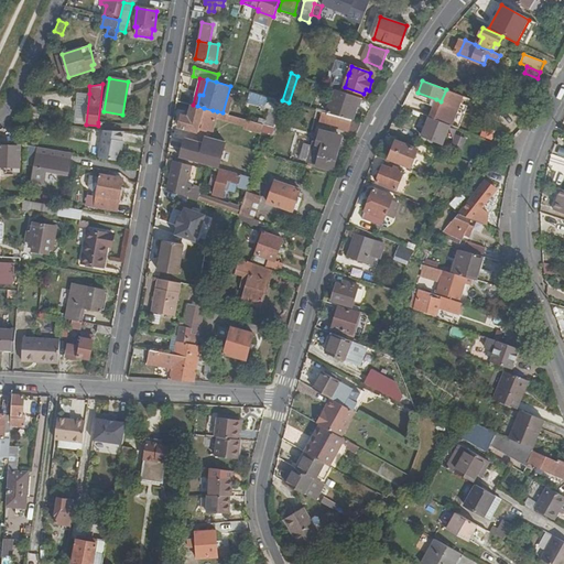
[(359,108),(362,98),(336,89),(327,114),(335,116),(351,120),(356,107),(359,108)]
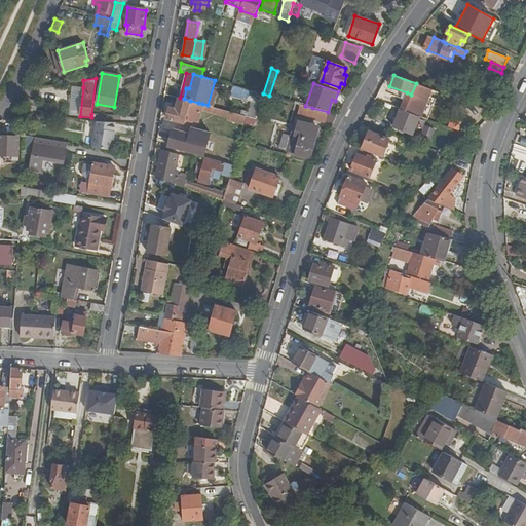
[(418,97),(422,85),(416,83),(411,95),(418,97)]
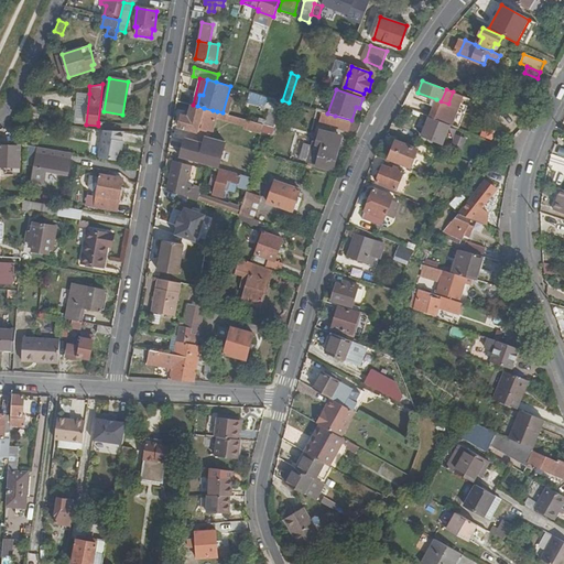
[(247,101),(263,107),(267,96),(249,91),(247,101)]
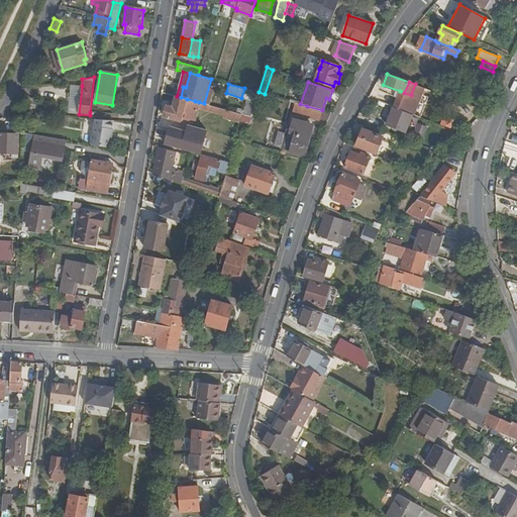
[(415,115),(425,87),(415,84),(411,95),(404,93),(400,91),(393,107),(394,107),(412,114),(415,115)]
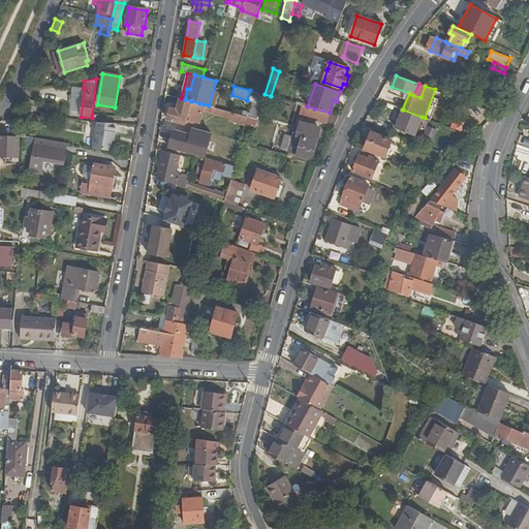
[(70,116),(81,117),(84,88),(73,87),(70,116)]
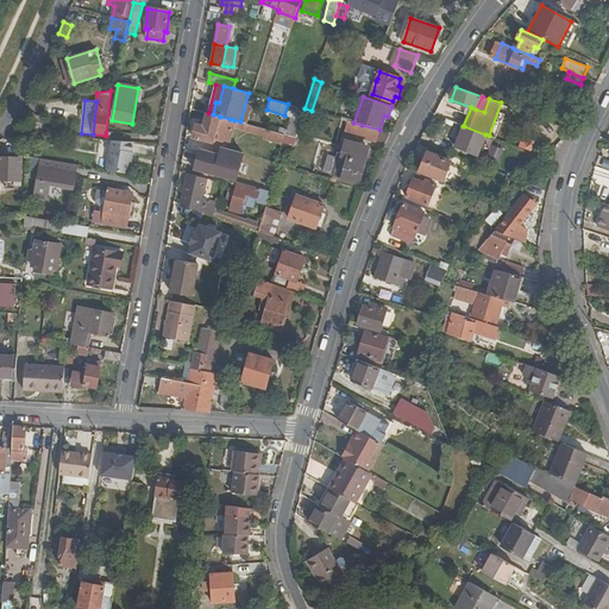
[(290,117),(286,135),(288,135),(295,137),(305,108),(288,104),(284,115),(290,117)]
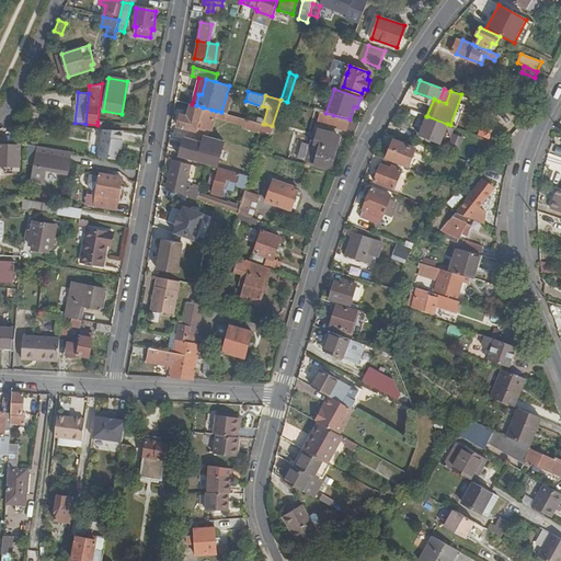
[(196,105),(192,104),(191,103),(186,116),(180,114),(178,126),(196,132),(198,123),(202,124),(201,127),(205,129),(210,130),(214,117),(216,111),(212,110),(203,107),(196,105)]
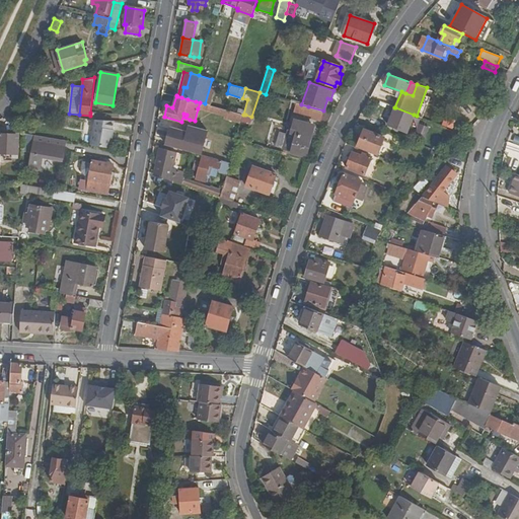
[(35,98),(27,98),(26,108),(34,109),(35,98)]
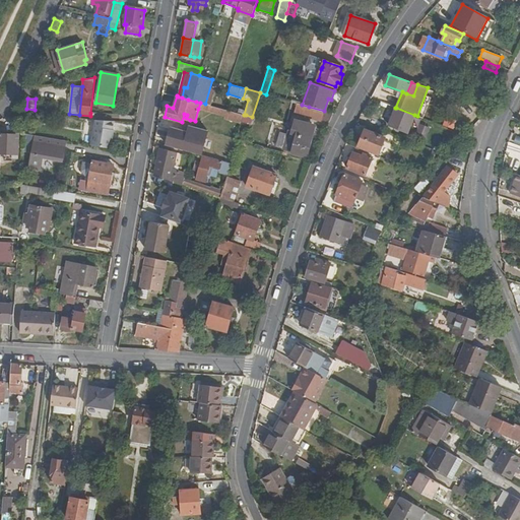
[(200,103),(198,109),(226,117),(229,111),(205,104),(200,103)]
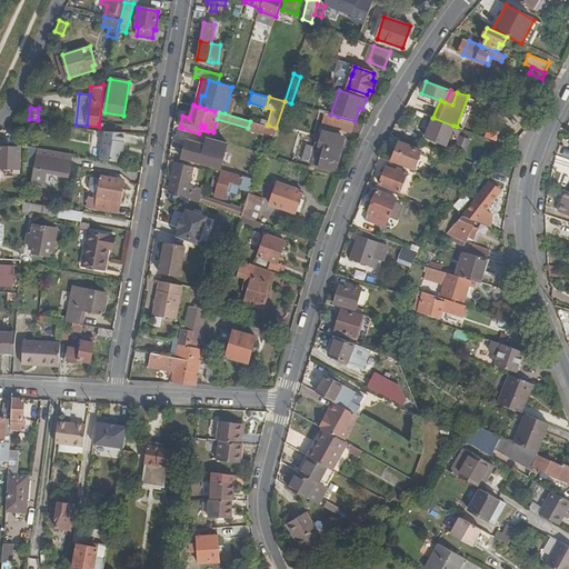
[(351,131),(355,121),(338,117),(335,127),(351,131)]
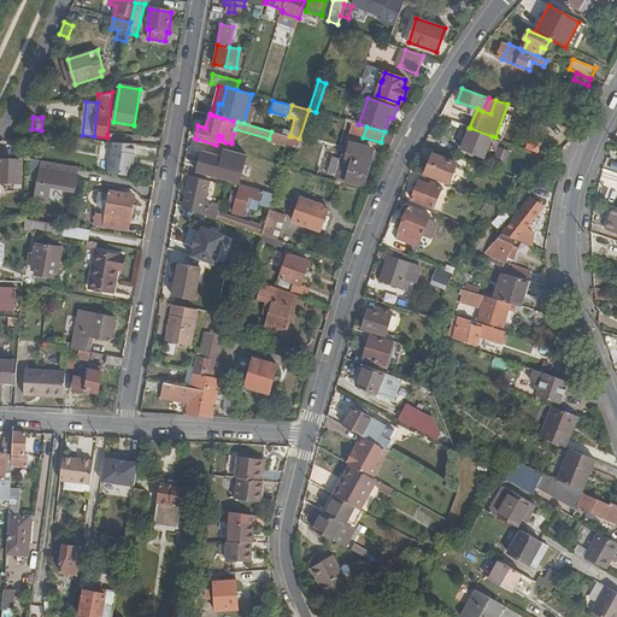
[(483,157),(492,136),(470,128),(463,150),(483,157)]
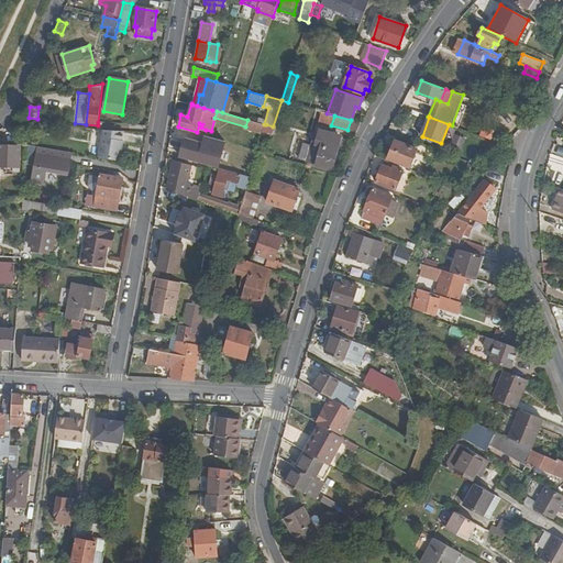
[(199,123),(197,132),(205,134),(206,130),(201,128),(202,124),(199,123)]
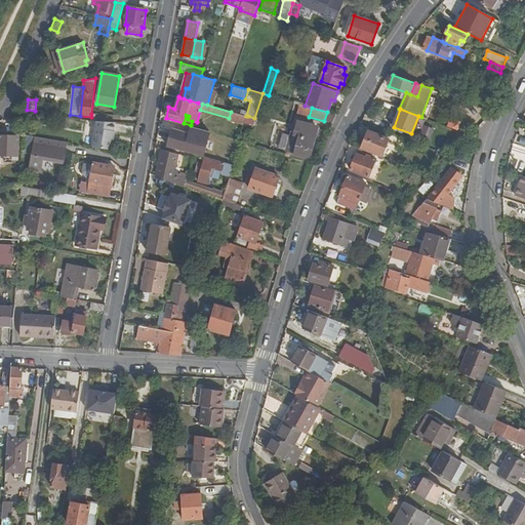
[(312,139),(315,125),(297,121),(294,134),(299,135),(294,154),(311,158),(315,140),(312,139)]
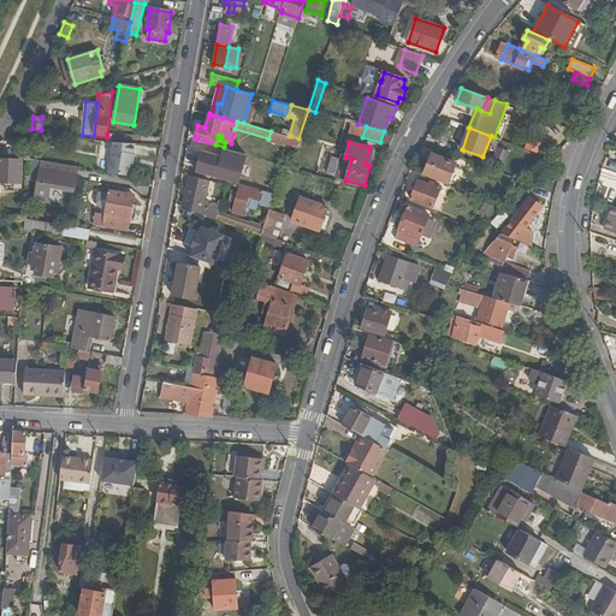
[(438,149),(451,154),(454,147),(440,142),(438,149)]
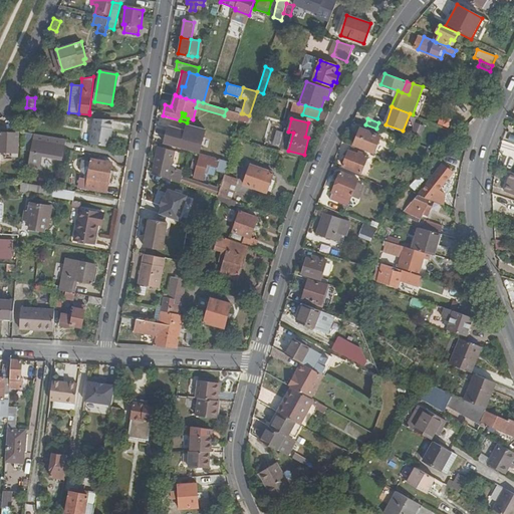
[(110,129),(111,120),(95,119),(90,145),(108,148),(111,129),(110,129)]
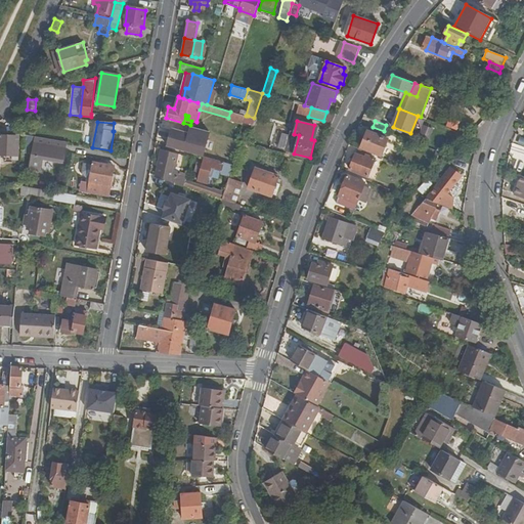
[(428,137),(432,127),(421,123),(418,133),(428,137)]
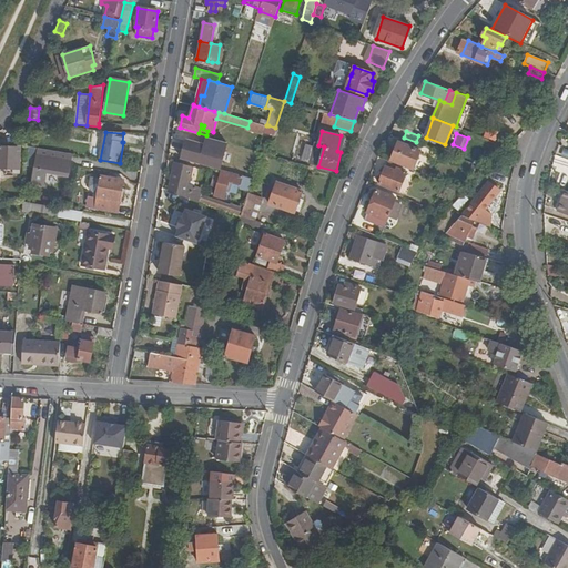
[(205,165),(219,169),(226,142),(210,138),(208,144),(188,139),(182,159),(205,165)]
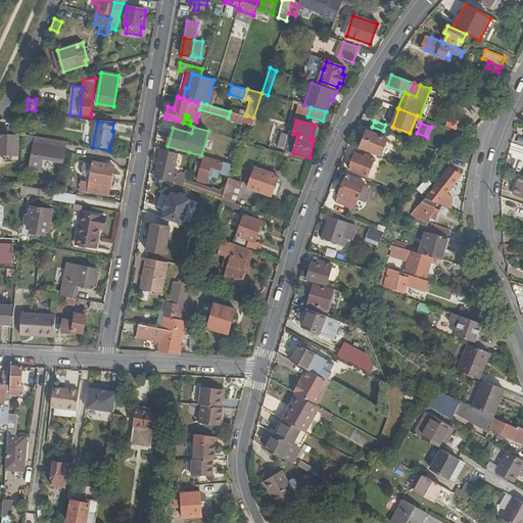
[(387,138),(368,130),(360,147),(380,155),(387,138)]
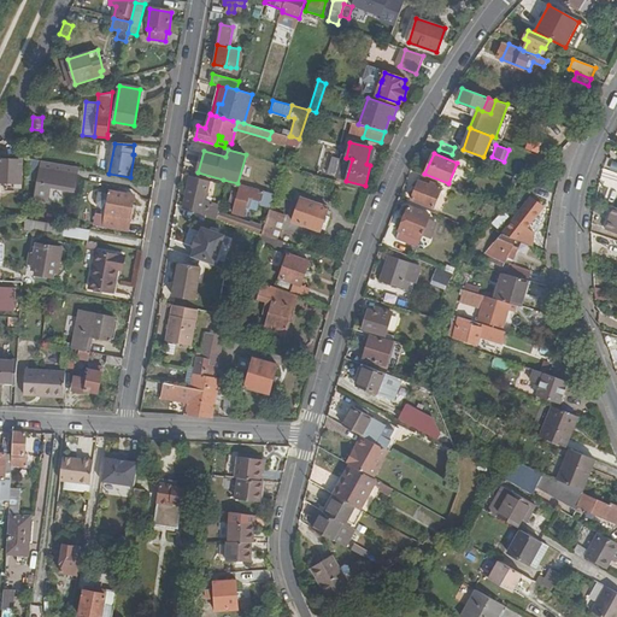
[(19,160),(0,158),(0,182),(22,184),(23,169),(19,169),(19,160)]
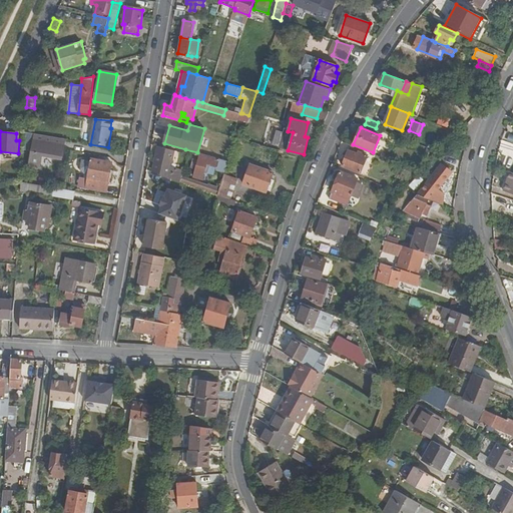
[(65,139),(33,134),(27,166),(40,168),(43,156),(61,159),(65,139)]
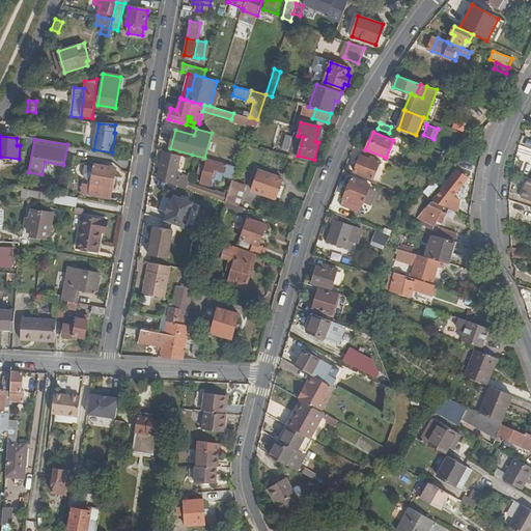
[(163,160),(159,178),(174,184),(179,156),(163,150),(161,159),(163,160)]
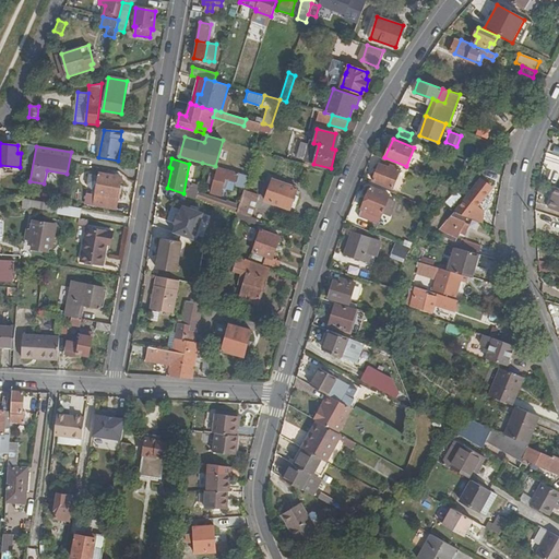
[(391,165),(392,163),(382,158),(380,164),(390,168),(391,165)]
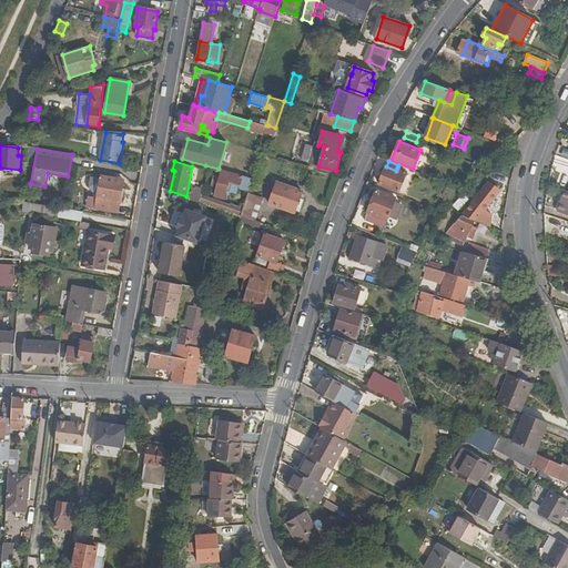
[(111,164),(110,172),(123,174),(124,166),(111,164)]
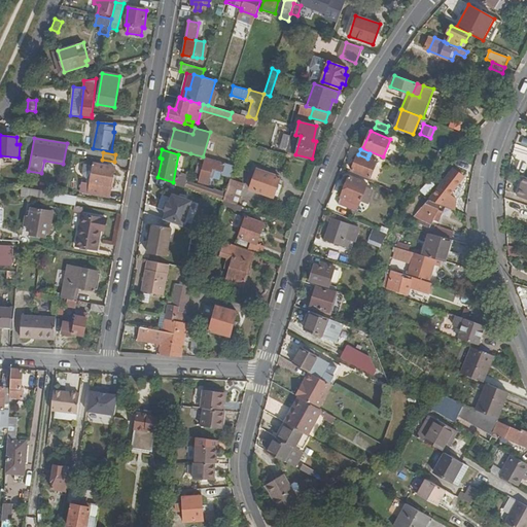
[(378,160),(369,155),(367,159),(358,154),(355,161),(354,165),(351,170),(371,178),(378,160)]
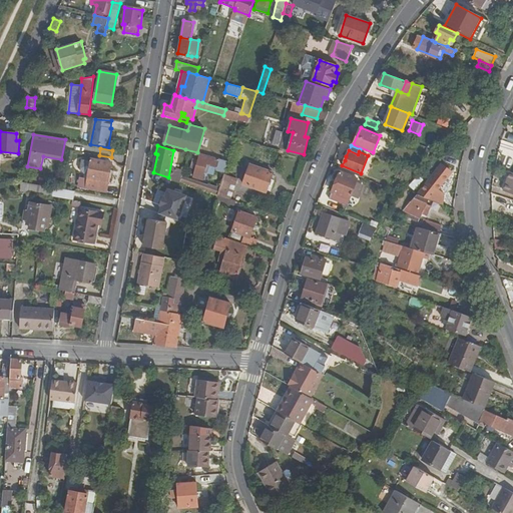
[(217,166),(220,159),(201,153),(194,176),(201,178),(204,172),(206,163),(211,164),(217,166)]
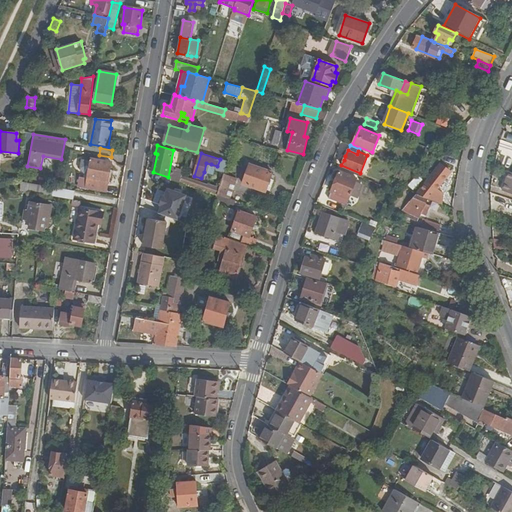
[(78,187),(105,192),(111,162),(110,162),(98,160),(91,159),(88,178),(79,178),(78,187)]
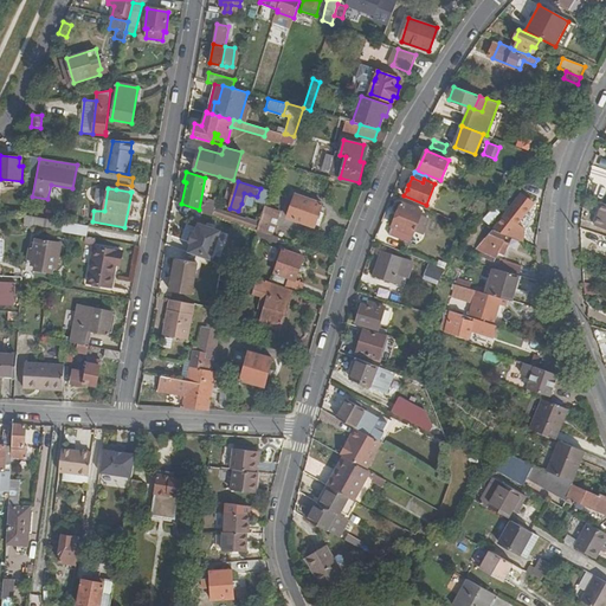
[(268,200),(270,191),(260,188),(257,197),(268,200)]
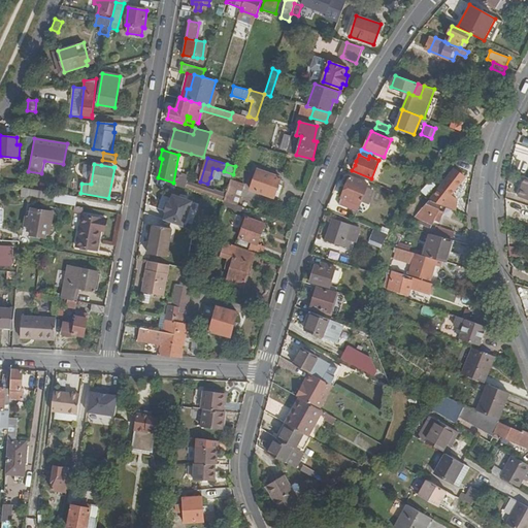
[(281,177),(258,170),(251,190),(273,197),(274,195),(278,184),(281,177)]
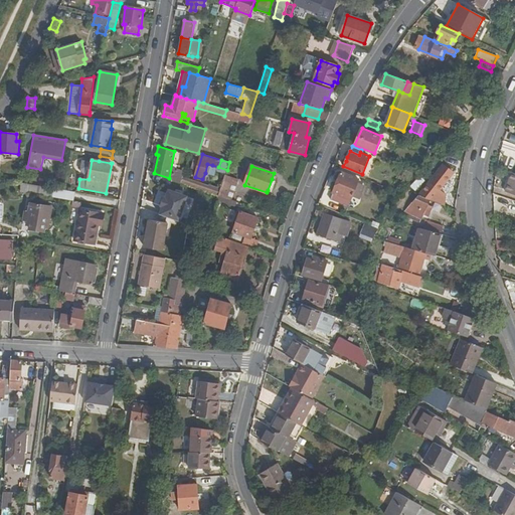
[(453,173),(446,166),(439,173),(418,195),(431,200),(450,208),(453,197),(442,193),(442,191),(440,190),(453,173)]
